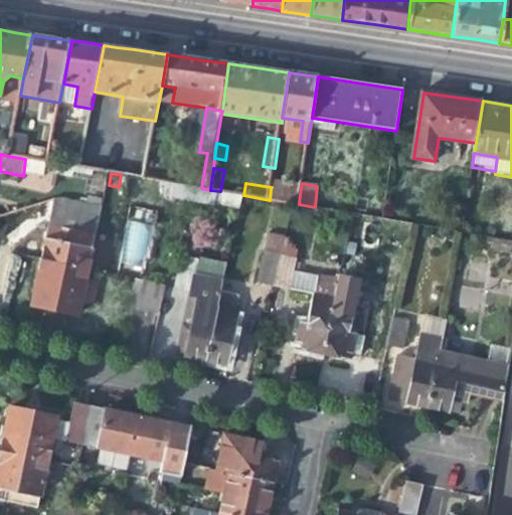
[(300,194),(271,189),(270,200),(294,204),(299,204),(300,194)]
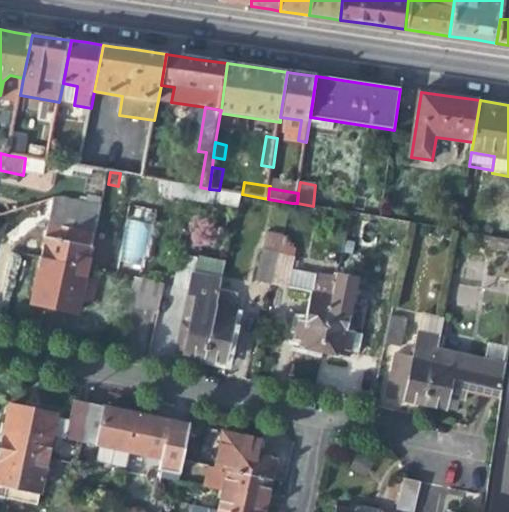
[(47,228),(41,257),(70,262),(88,266),(100,204),(54,195),(47,228)]
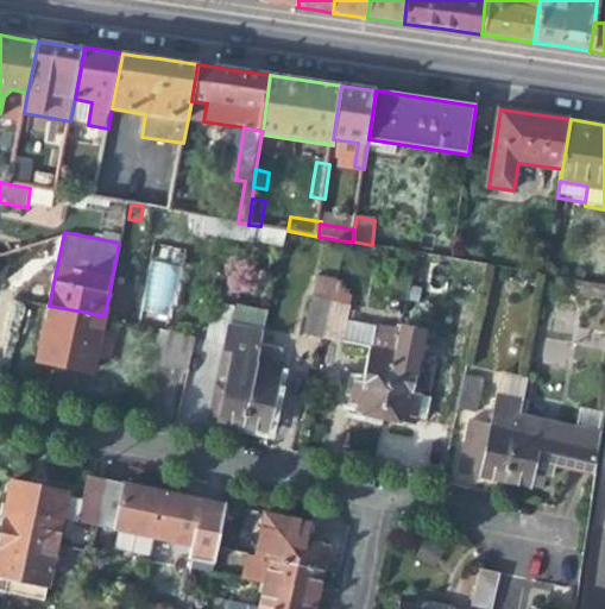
[(304,332),(325,338),(333,302),(339,277),(317,272),(304,332)]
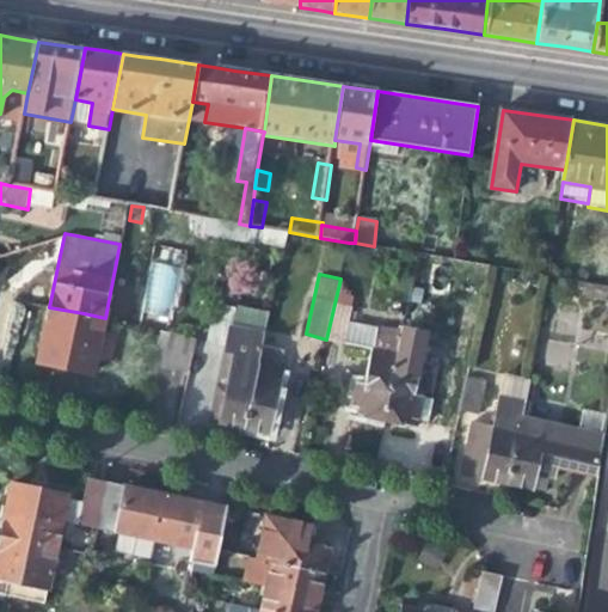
[(607,287),(579,281),(577,298),(607,301),(607,287)]
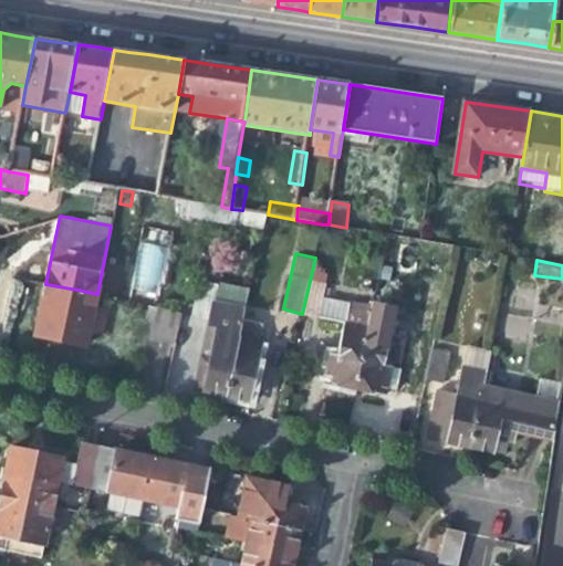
[(204,391),(227,396),(238,353),(246,318),(249,306),(216,300),(219,285),(202,281),(195,313),(211,317),(208,333),(217,334),(209,367),(200,365),(198,380),(206,383),(204,391)]
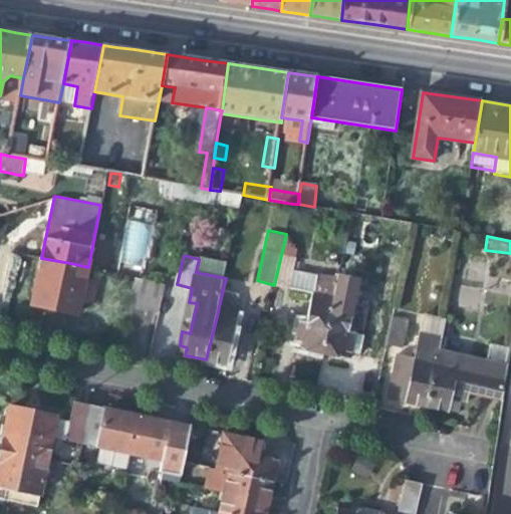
[(274,285),(289,288),(293,273),(296,258),(281,255),(274,285)]
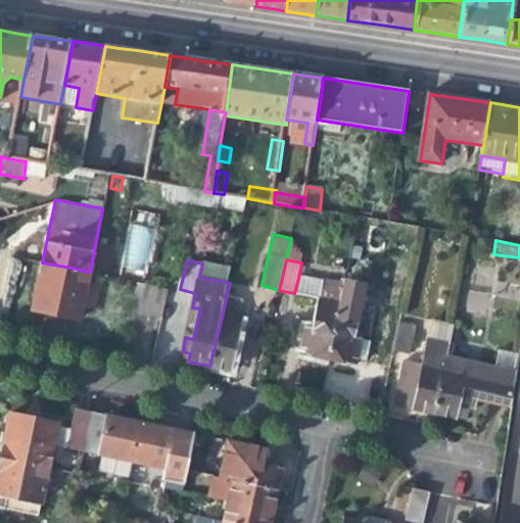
[(83,306),(90,272),(72,268),(42,263),(35,297),(54,301),(83,306)]
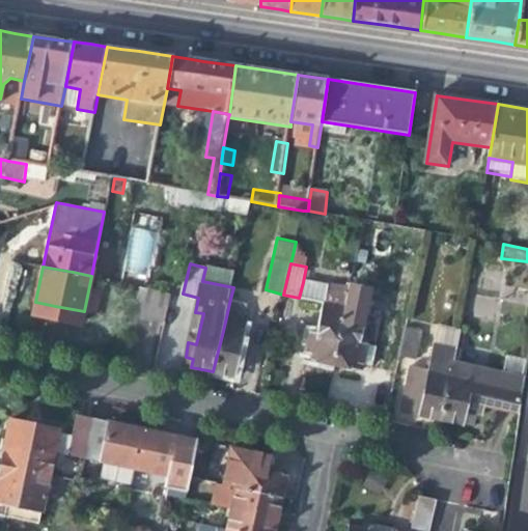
[(322,361),(335,364),(348,308),(351,292),(303,282),(299,298),(325,303),(318,333),(311,331),(307,352),(314,353),(313,360),(322,361)]
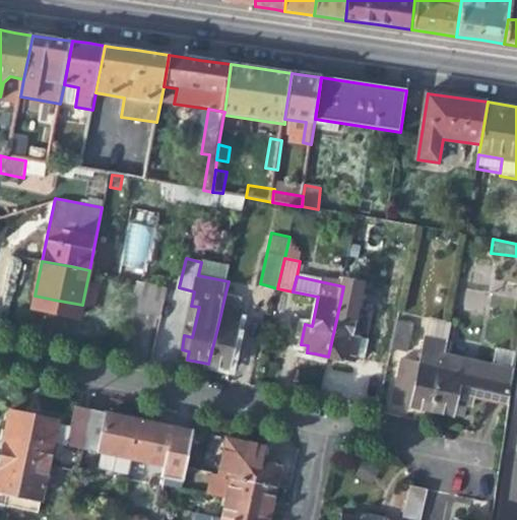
[(345,278),(343,286),(340,302),(362,306),(368,308),(373,283),(345,278)]
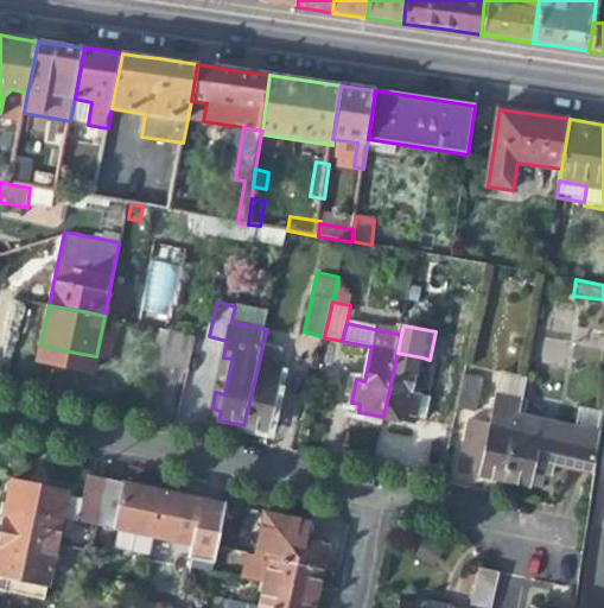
[(195,335),(161,328),(154,359),(188,366),(195,335)]
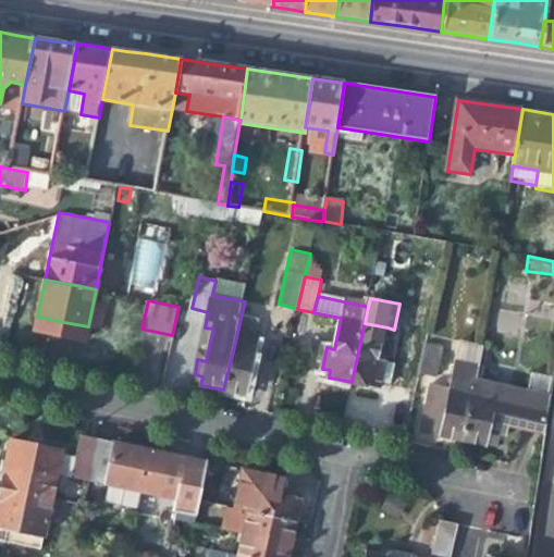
[(260,317),(242,313),(234,347),(223,390),(243,394),(247,394),(248,387),(256,390),(259,374),(251,372),(260,335),(257,334),(260,317)]
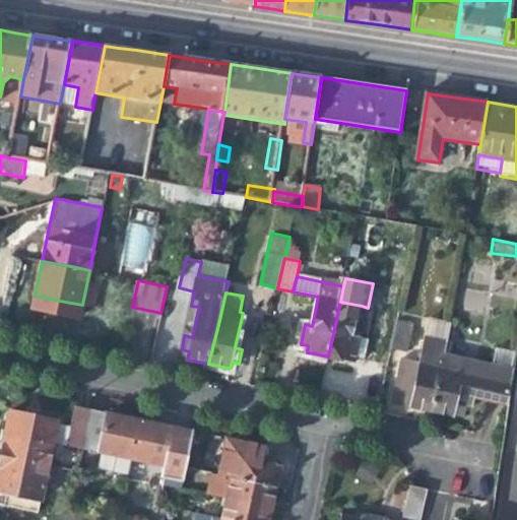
[(356,336),(362,306),(340,302),(328,356),(349,362),(351,355),(356,356),(369,359),(373,340),(356,336)]
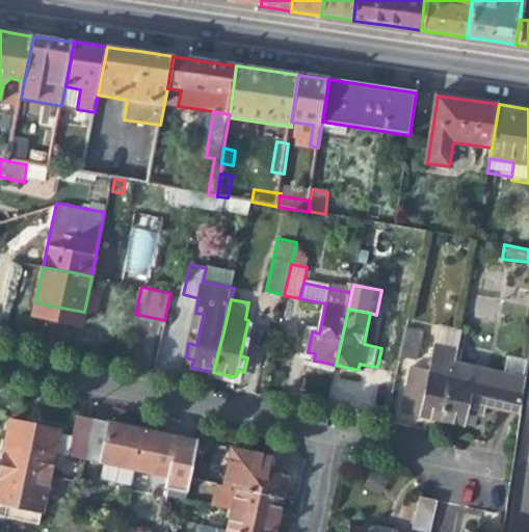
[(405,327),(398,361),(416,364),(422,330),(405,327)]
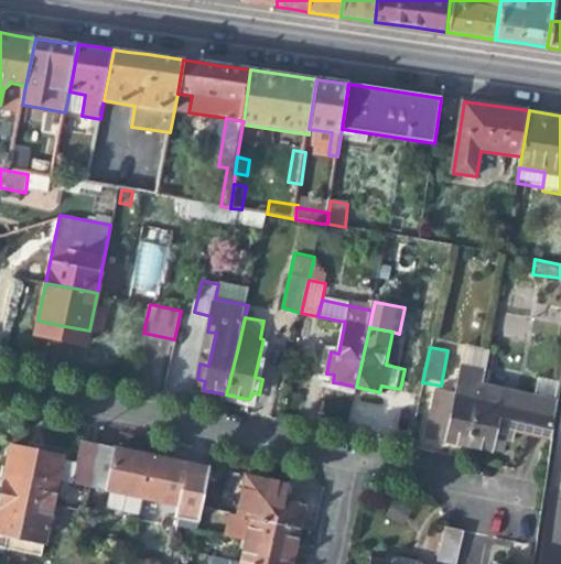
[(446,443),(470,447),(481,392),(484,372),(461,368),(456,394),(438,390),(428,435),(446,438),(446,443)]
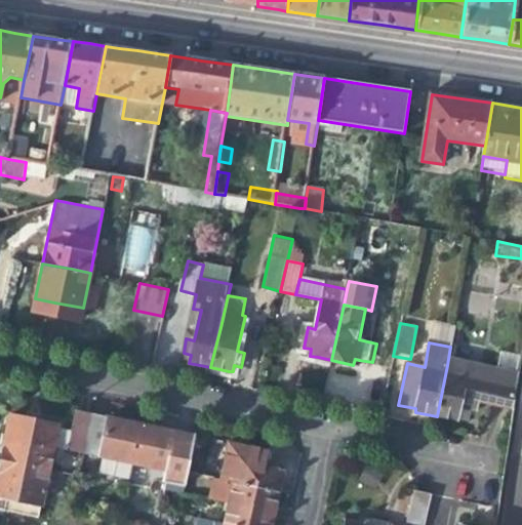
[(518,379),(447,365),(437,416),(457,419),(460,406),(472,408),(476,409),(478,399),(513,405),(518,379)]
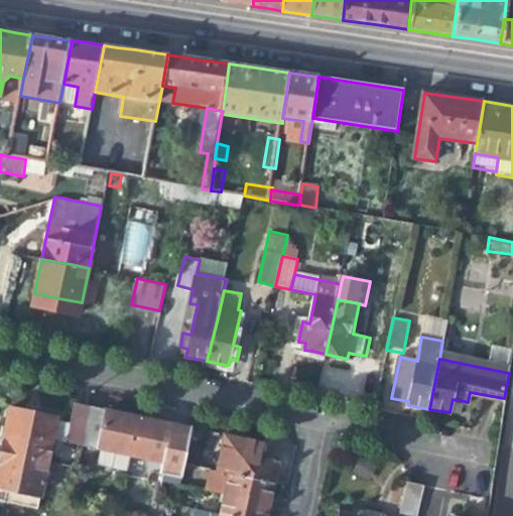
[(68,442),(84,445),(92,407),(76,404),(68,442)]
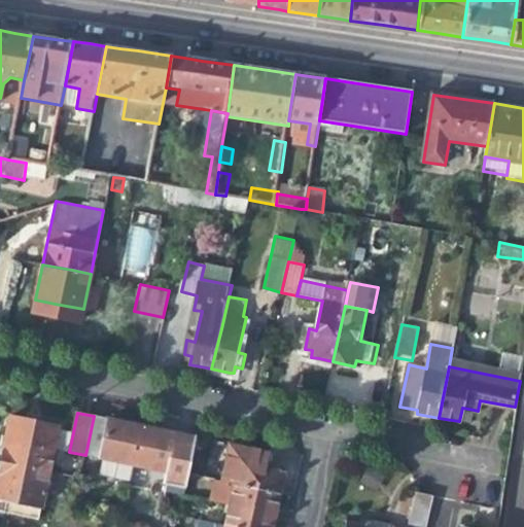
[(85,455),(136,465),(144,425),(120,421),(109,419),(94,416),(85,455)]
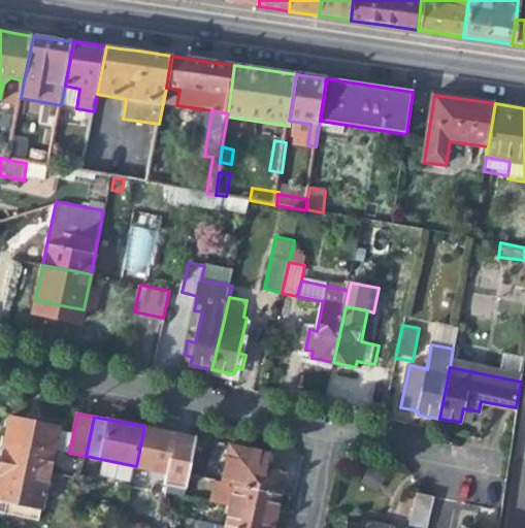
[(136,466),(170,472),(189,476),(190,474),(197,436),(173,432),(144,426),(136,466)]
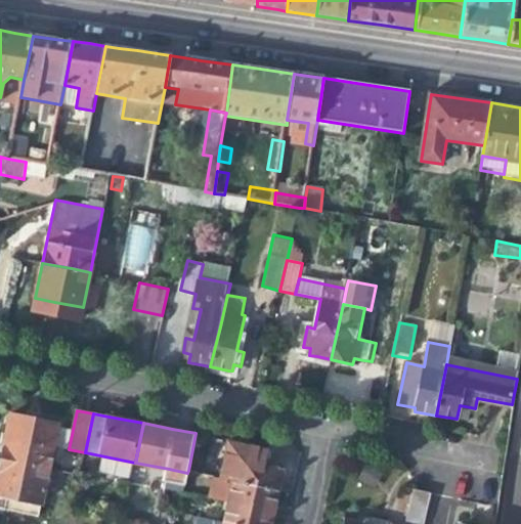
[(10,424),(2,459),(50,469),(56,434),(35,429),(36,427),(26,425),(25,427),(10,424)]
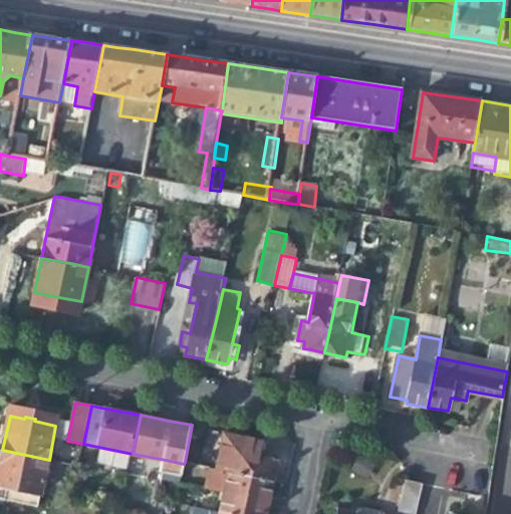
[(263,442),(237,437),(223,435),(216,469),(230,472),(273,482),(275,471),(278,460),(259,456),(263,442)]
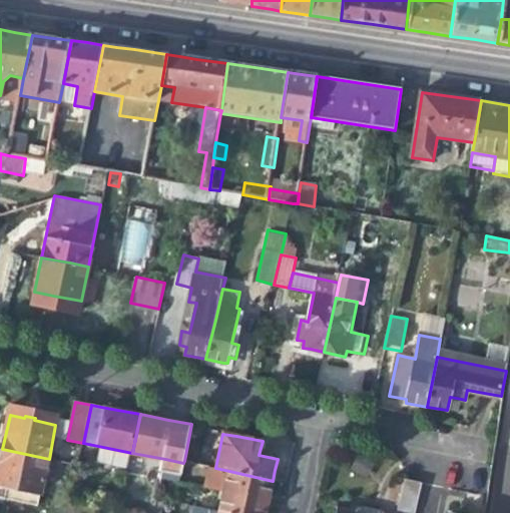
[(42,492),(49,459),(2,449),(0,459),(0,483),(10,485),(42,492)]
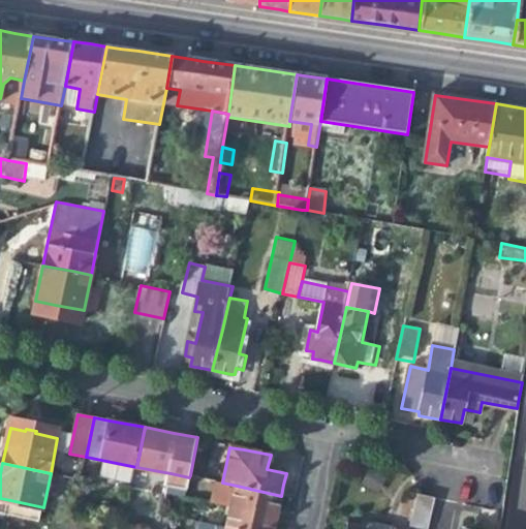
[(187,489),(189,477),(171,473),(167,484),(187,489)]
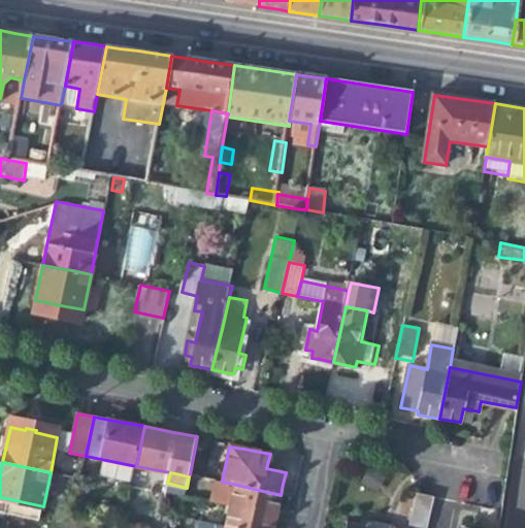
[(236,485),(231,506),(276,516),(279,507),(281,495),(236,485)]
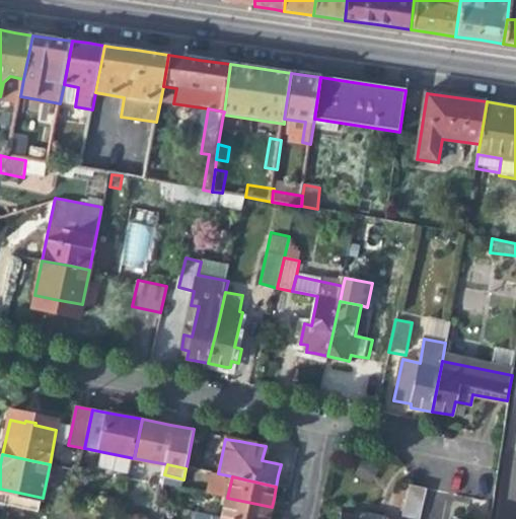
[(421,518),(428,486),(411,483),(410,482),(403,514),(421,518)]
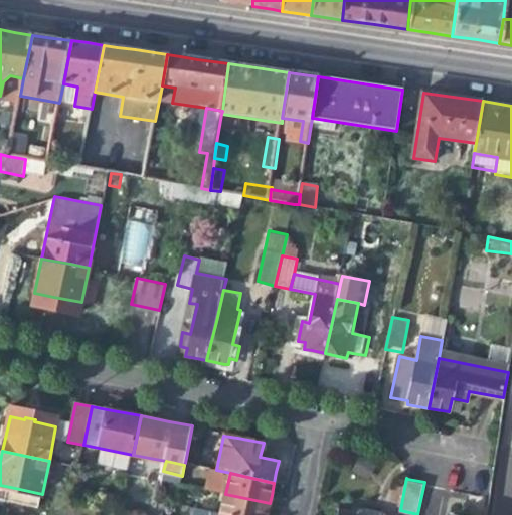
[(39,508),(42,494),(10,487),(7,501),(23,504),(39,508)]
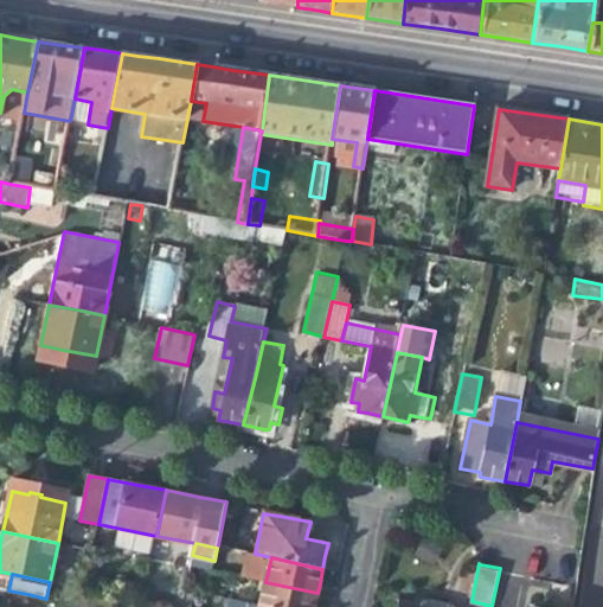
[(265,582),(261,605),(270,606),(314,606),(315,604),(318,593),(265,582)]
